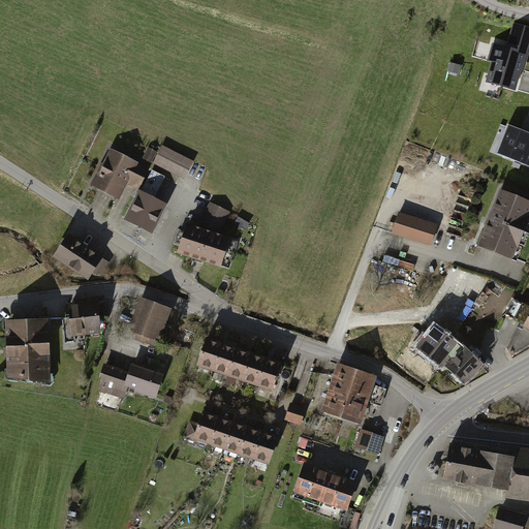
[(493,65),(487,86),(517,94),(523,73),(525,73),(528,57),(528,28),(514,24),(507,49),(493,44),(488,63),(493,65)]
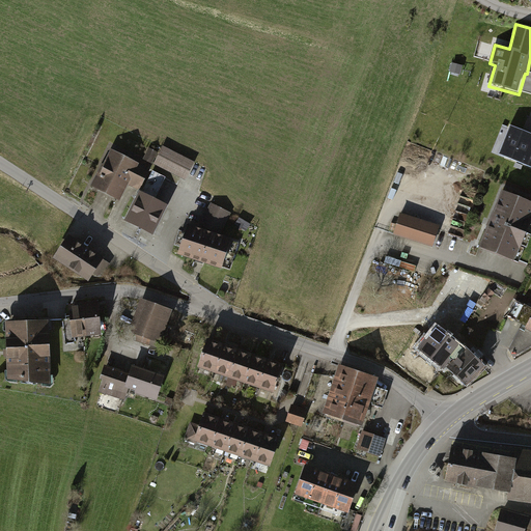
[(530,134),(510,126),(498,155),(530,167),(530,134)]
